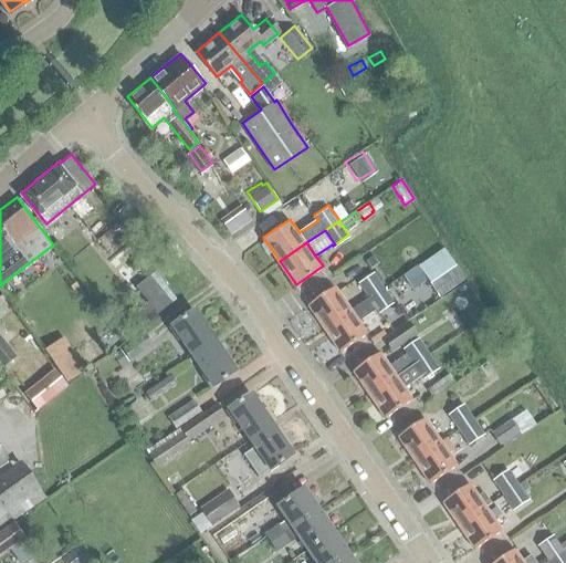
[(443,248),(418,264),(439,295),(464,278),(443,248)]
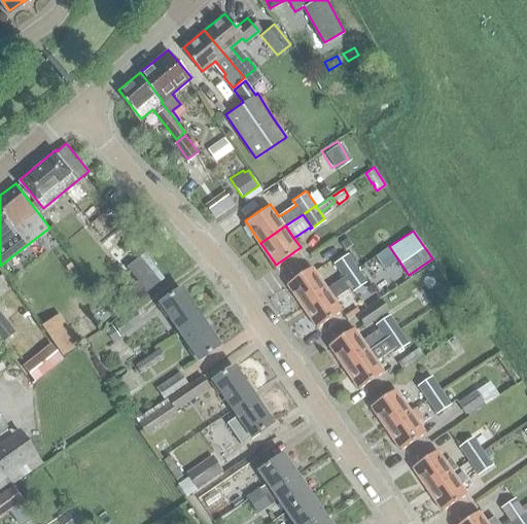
[(336,262),(345,275),(357,267),(349,253),(336,262)]
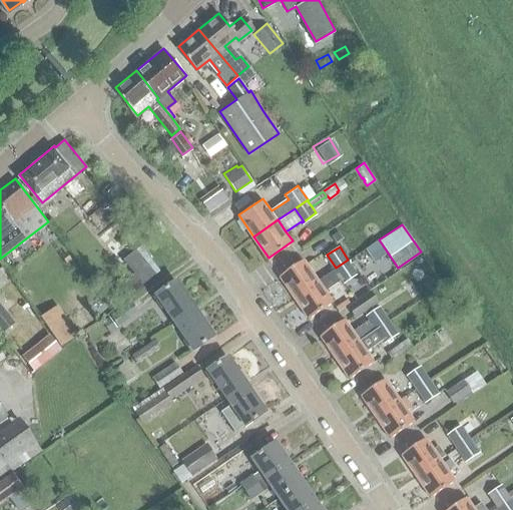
[(319,280),(304,258),(280,274),(295,296),(319,280)]
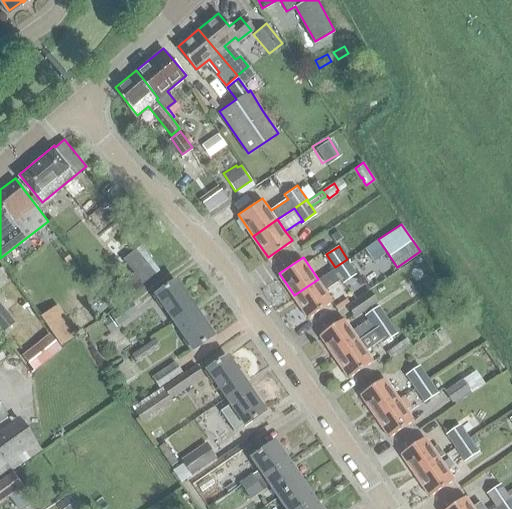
[(294,295),(308,316),(332,300),(325,289),(342,277),(344,280),(356,272),(347,259),(335,267),(318,279),(294,295)]
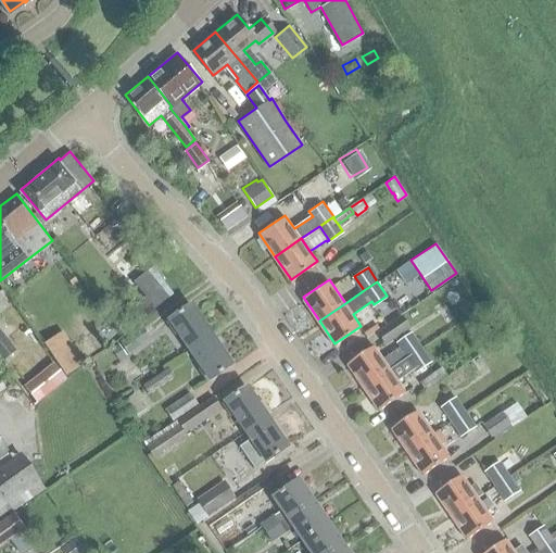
[(377,328),(402,311),(392,296),(367,313),(377,328)]
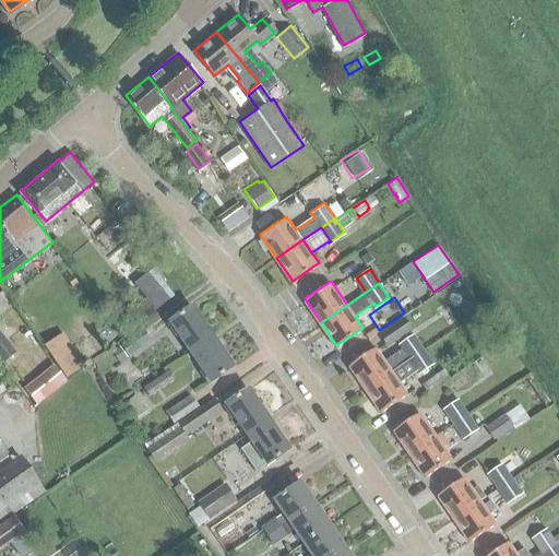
[(170,320),(191,351),(212,336),(191,306),(170,320)]
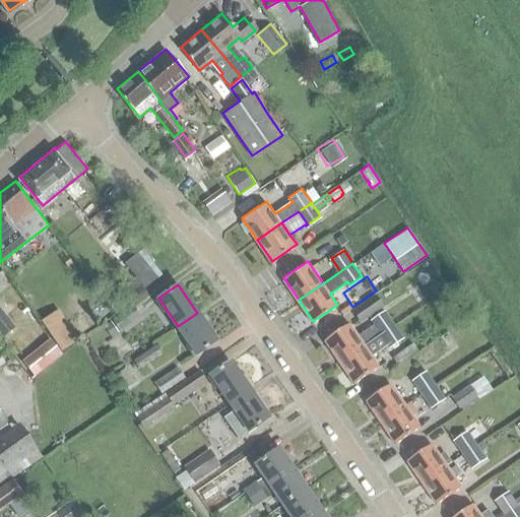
[(353,308),(361,318),(381,305),(374,295),(353,308)]
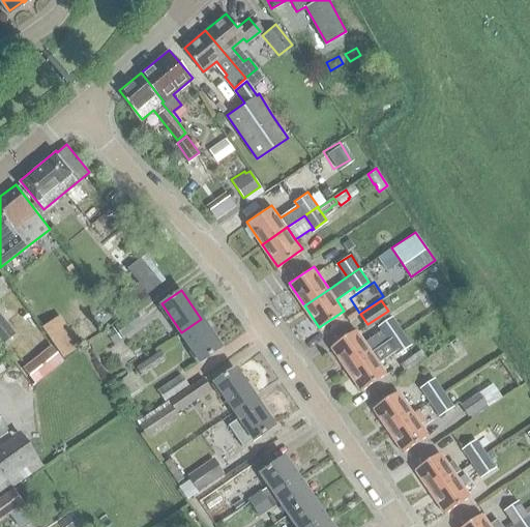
[(13,332),(0,314),(0,339),(2,342),(13,332)]
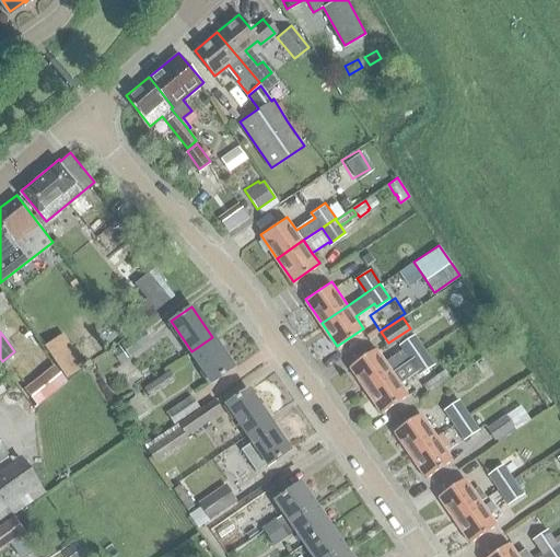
[(424,348),(415,335),(398,346),(400,349),(385,360),(375,347),(350,364),(365,389),(424,348)]
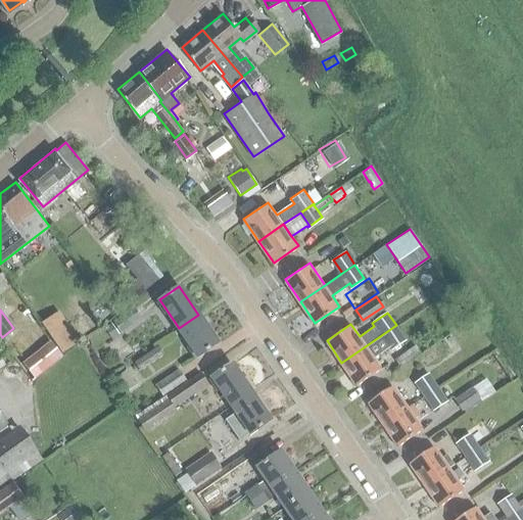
[(218,342),(198,315),(179,328),(198,356),(218,342)]
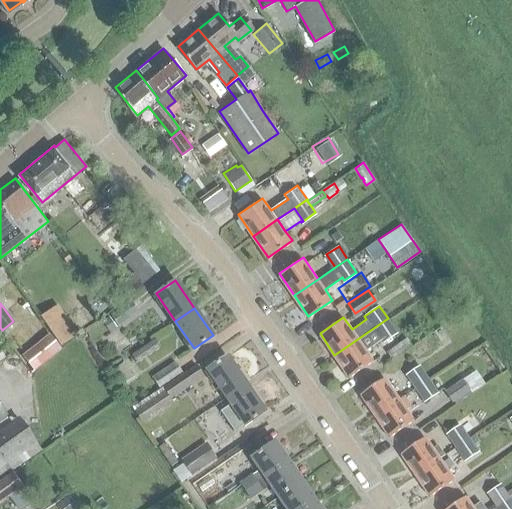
[(110,315),(102,321),(109,330),(116,325),(110,315)]
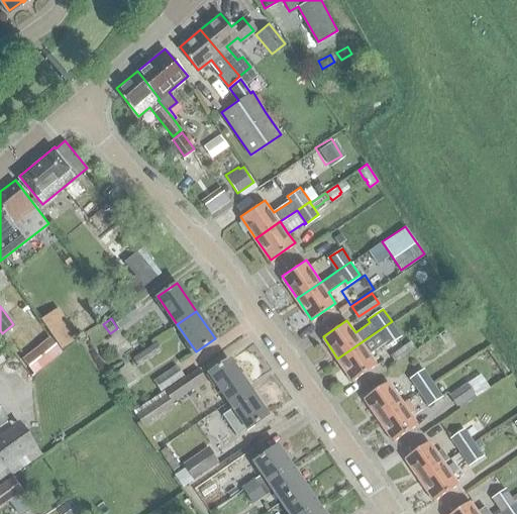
[(392,321),(337,358),(352,380),(377,364),(369,352),(387,340),(389,343),(401,334),(392,321)]
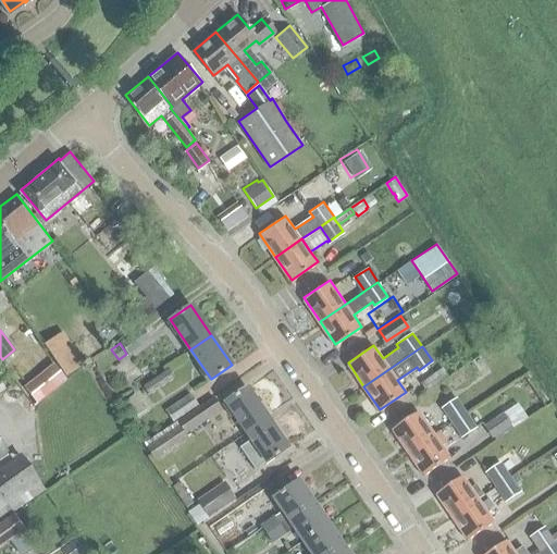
[(459,370),(468,383),(482,373),(473,360),(459,370)]
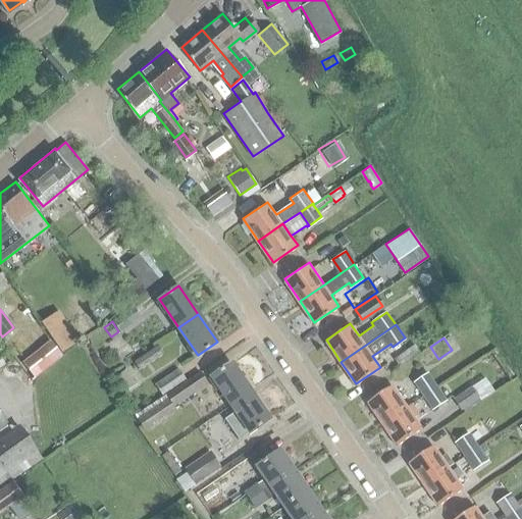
[(34,377),(62,355),(49,339),(21,361),(34,377)]
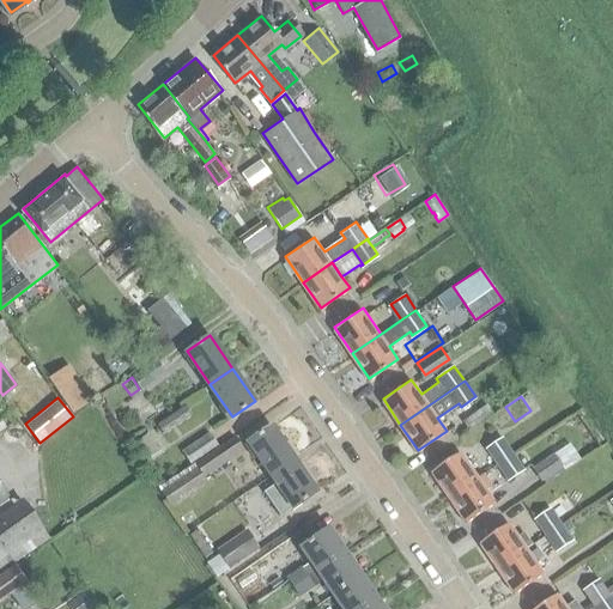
[(162,432),(190,413),(184,403),(156,422),(162,432)]
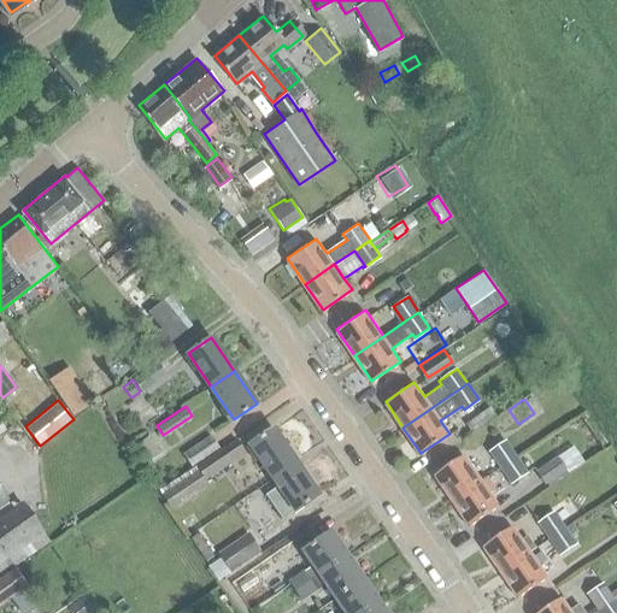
[(297,461),(274,428),(251,443),(274,477),(297,461)]
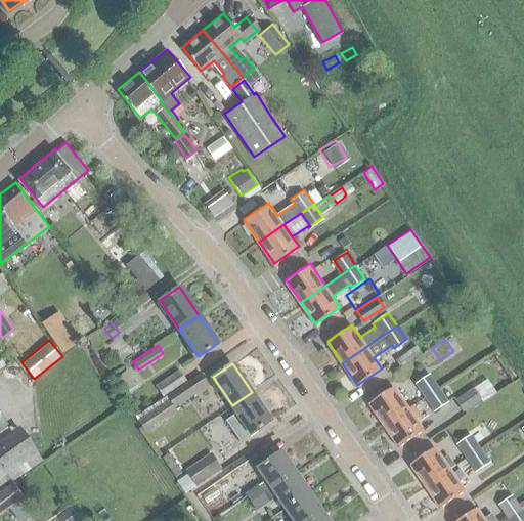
[(137,383),(126,368),(117,376),(127,390),(137,383)]
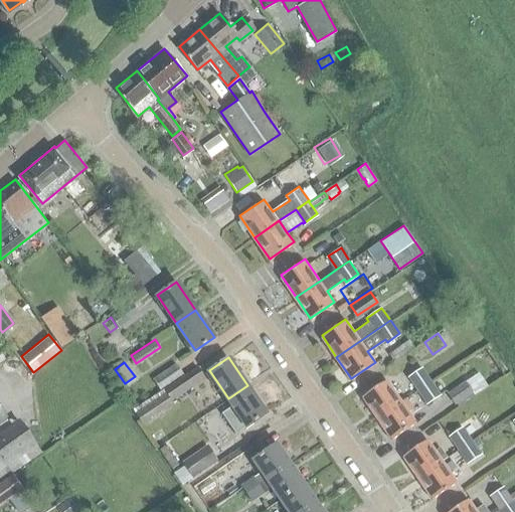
[(172,362),(157,372),(152,375),(159,387),(179,373),(172,362)]
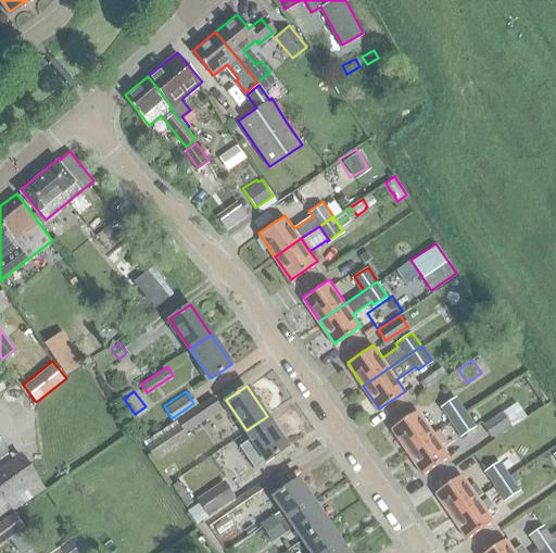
[(214,396),(172,425),(144,442),(152,454),(222,406),(214,396)]
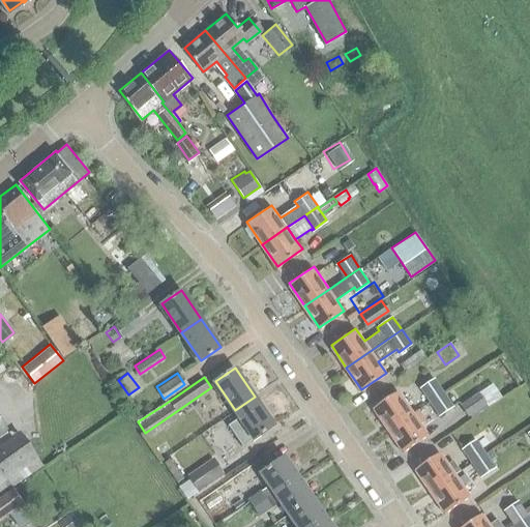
[(443,391),(434,377),(421,385),(431,400),(443,391)]
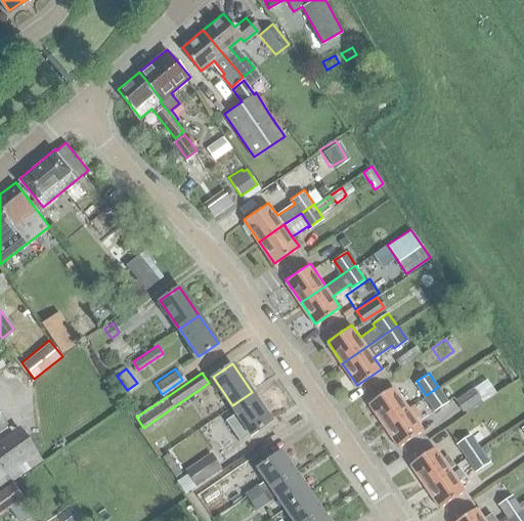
[(408,407),(393,385),(368,401),(384,424),(408,407)]
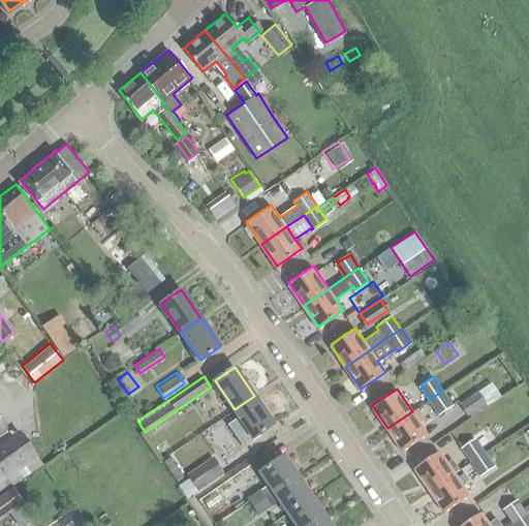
[(442,391),(430,399),(439,412),(452,404),(442,391)]
